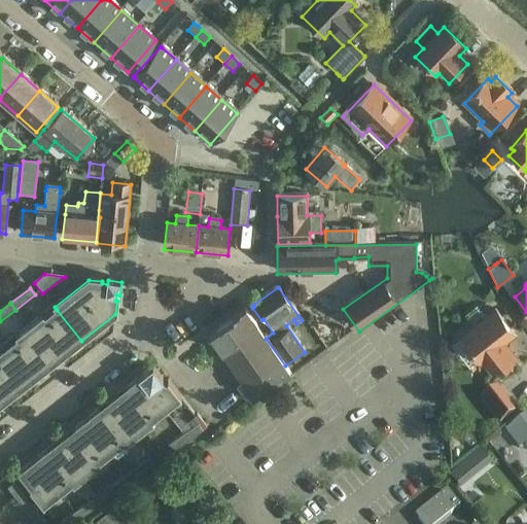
[(68,351),(81,341),(57,310),(45,318),(42,315),(29,326),(54,358),(66,349),(68,351)]
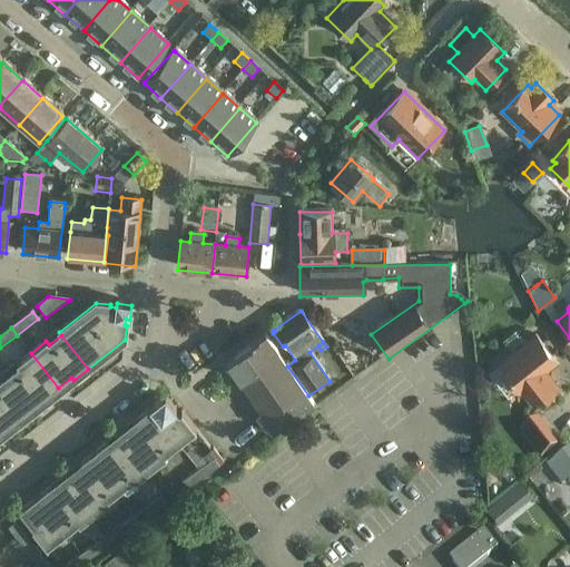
[(272,438),(314,408),(265,338),(226,364),(262,413),(256,418),(265,431),(266,430),(272,438)]
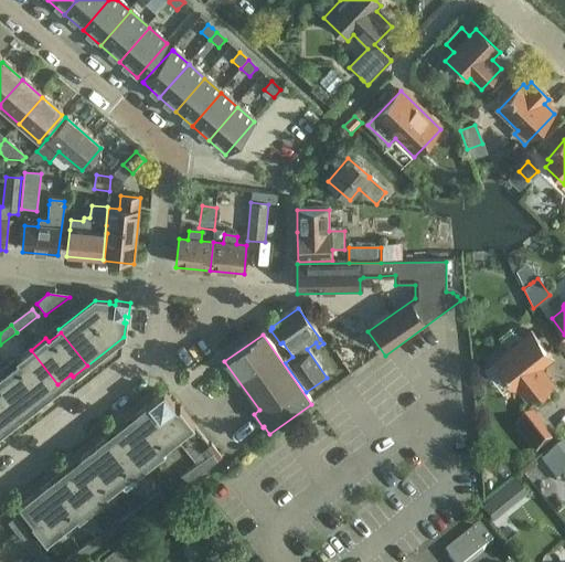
[(552,361),(531,335),(520,343),(516,343),(510,348),(509,352),(493,364),(513,391),(516,389),(530,404),(552,386),(540,370),(552,361)]
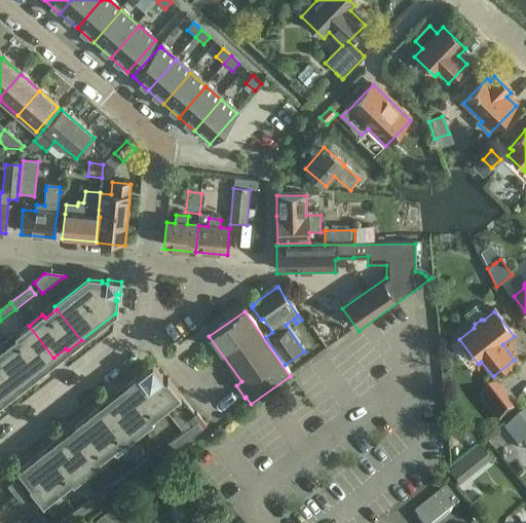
[(41,367),(53,358),(29,326),(15,336),(17,339),(5,349),(30,381),(44,370),(41,367)]
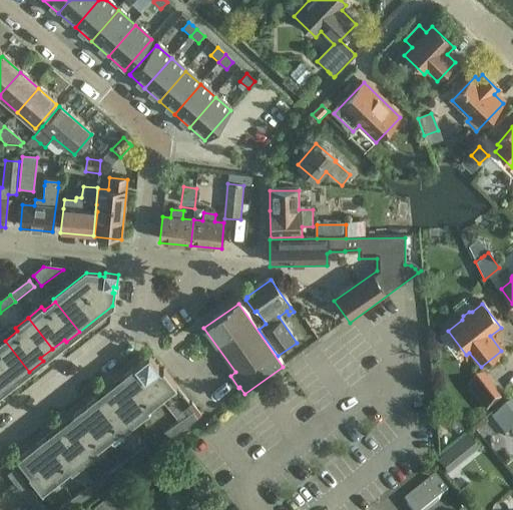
[(15,382),(29,372),(5,341),(0,344),(0,387),(1,389),(13,380),(15,382)]
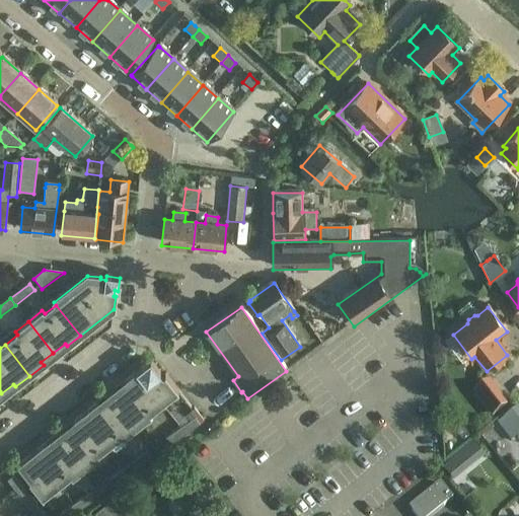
[(124,383),(150,416),(178,393),(164,376),(162,378),(150,363),(136,373),(124,383)]
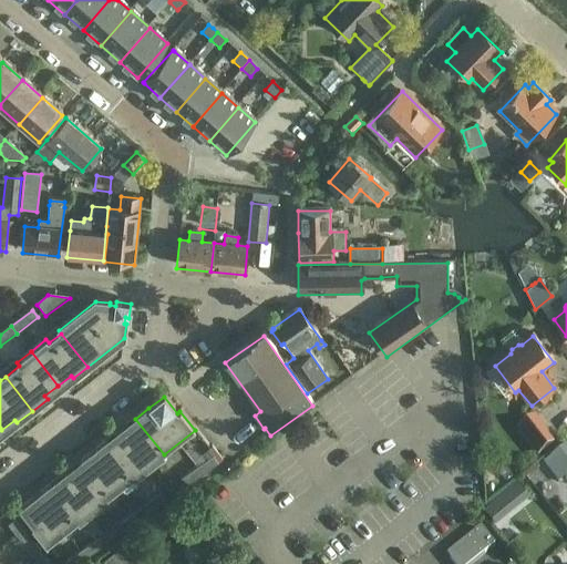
[(165,457),(164,454),(135,419),(105,442),(133,479),(135,480),(165,457)]
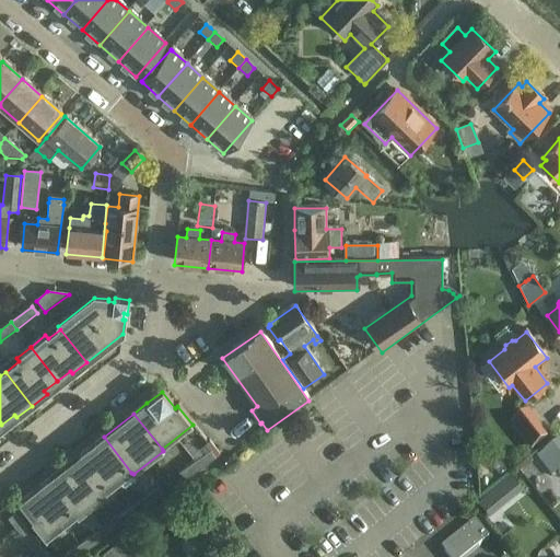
[(521,420),(510,429),(522,444),(539,430),(536,426),(527,415),(521,420)]
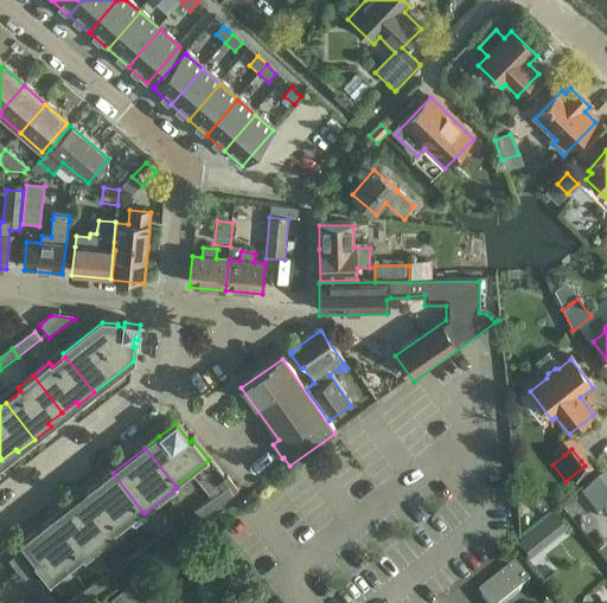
[(585,466),(566,481),(575,492),(594,476),(585,466)]
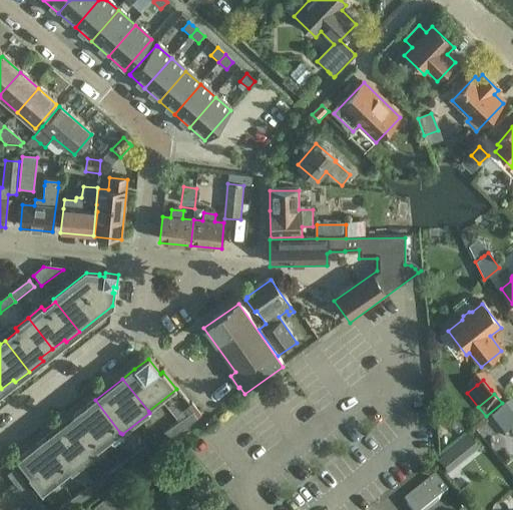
[(97,451),(120,433),(95,400),(71,419),(97,451)]
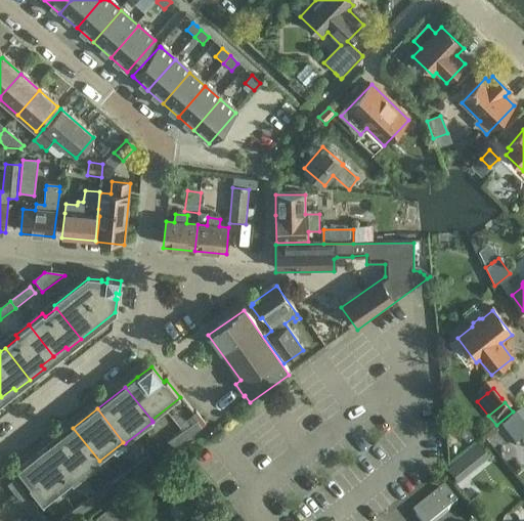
[(523,411),(500,431),(515,449),(520,444),(523,441),(523,411)]
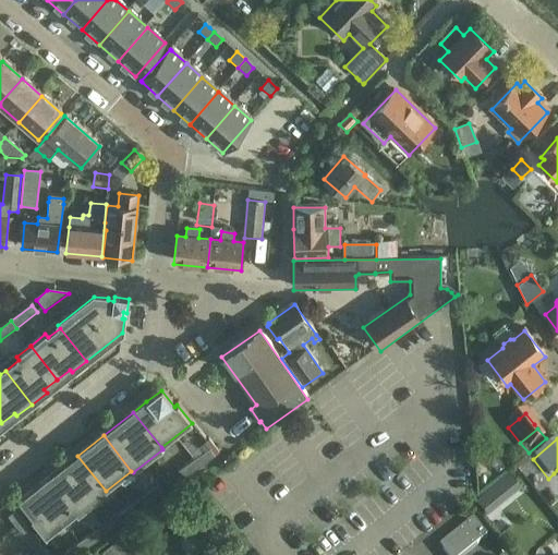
[(194,462),(199,469),(215,458),(209,450),(194,462)]
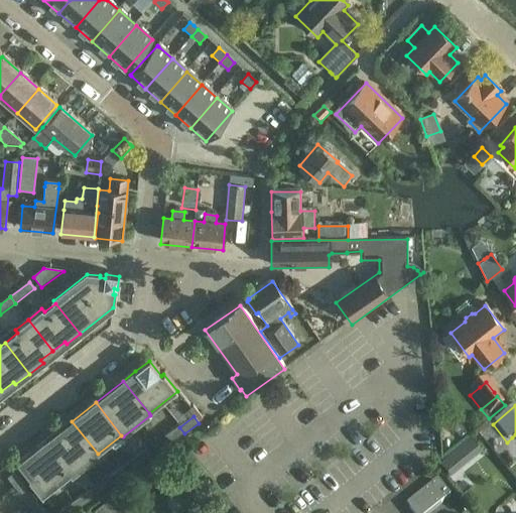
[(99,456),(98,454),(72,421),(44,442),(70,475),(72,477),(99,456)]
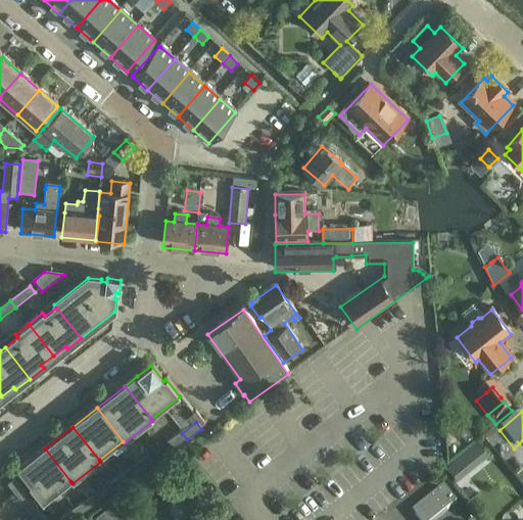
[(173,450),(187,439),(182,433),(168,443),(173,450)]
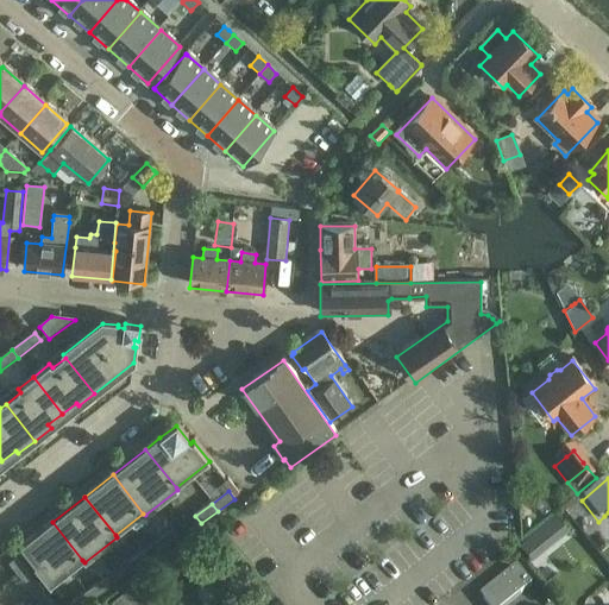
[(186,516),(177,522),(183,530),(192,524),(186,516)]
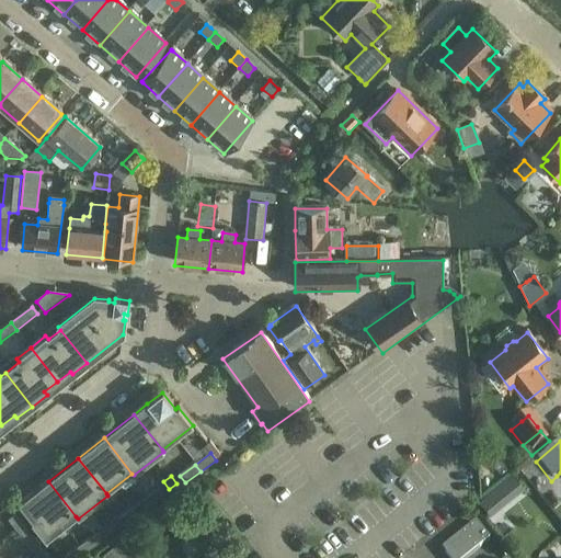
[(45,542),(76,516),(48,481),(20,503),(33,521),(31,523),(45,542)]
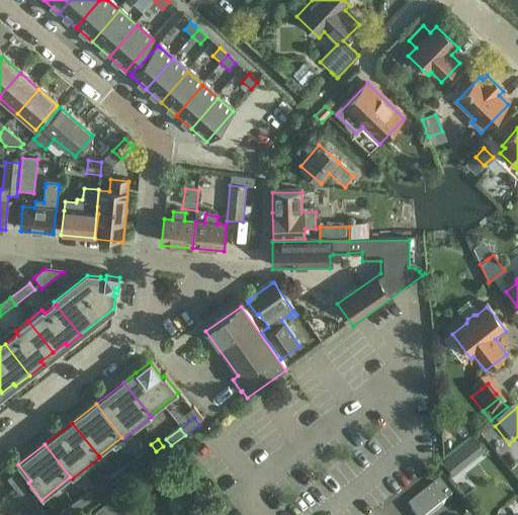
[(126,466),(132,474),(151,459),(146,452),(126,466)]
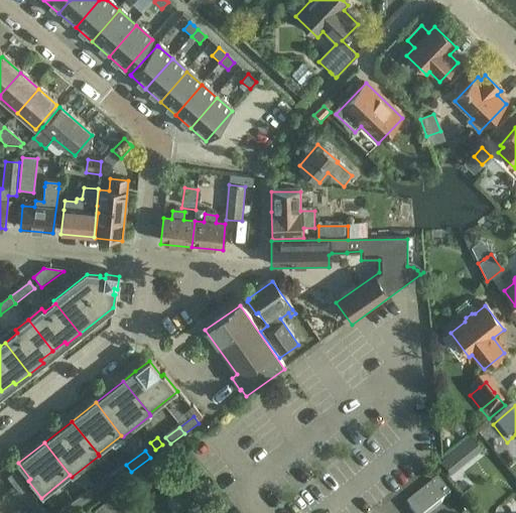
[(448,460),(437,469),(446,480),(458,471),(448,460)]
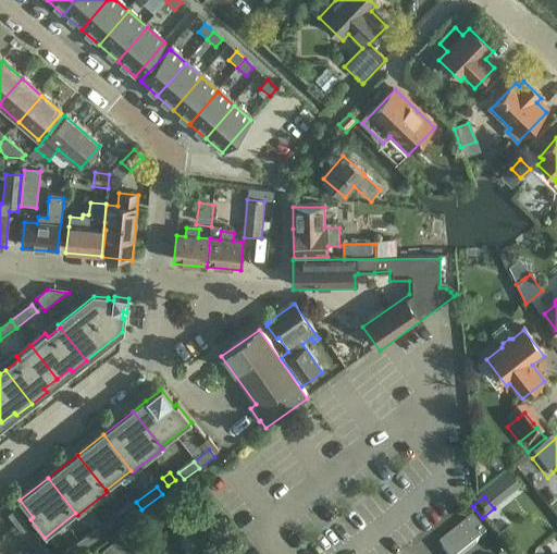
[(121,524),(141,509),(136,502),(115,517),(121,524)]
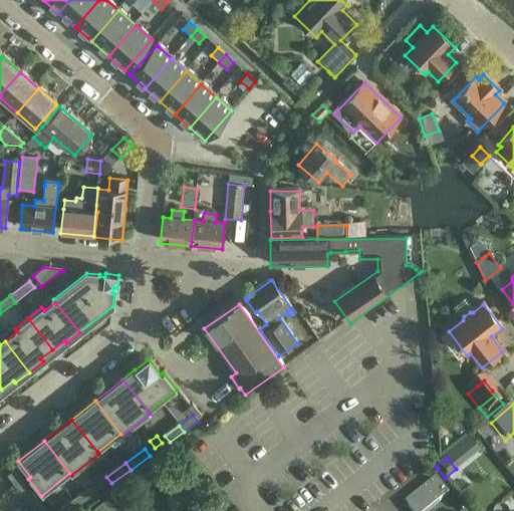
[(14,487),(21,482),(14,472),(7,478),(14,487)]
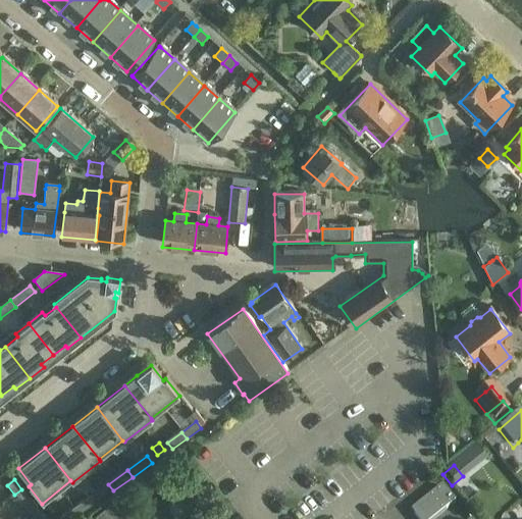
[(39,518),(42,515),(21,489),(14,495),(33,518),(39,518)]
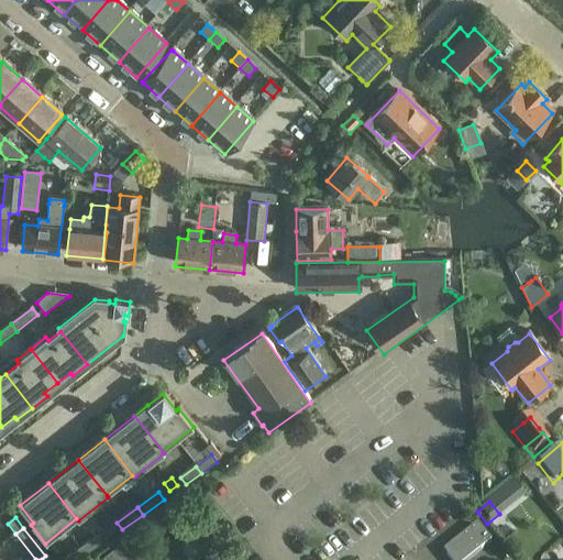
[(472,559),(490,545),(476,528),(442,556),(445,559),(472,559)]
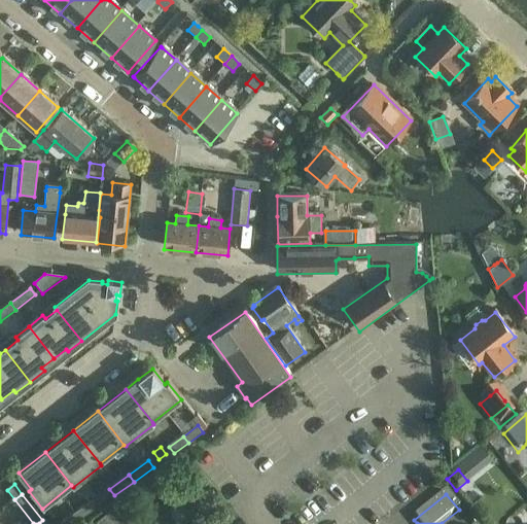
[(74,514),(79,521),(94,510),(90,503),(74,514)]
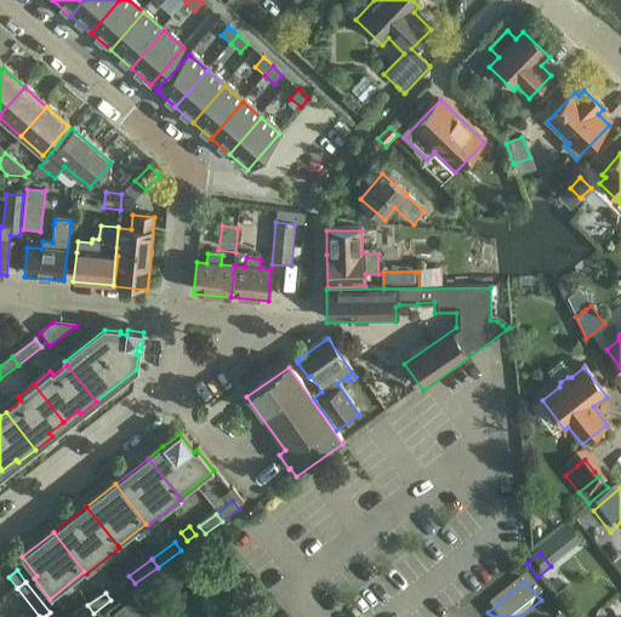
[(134,600),(114,616),(147,616),(134,600)]
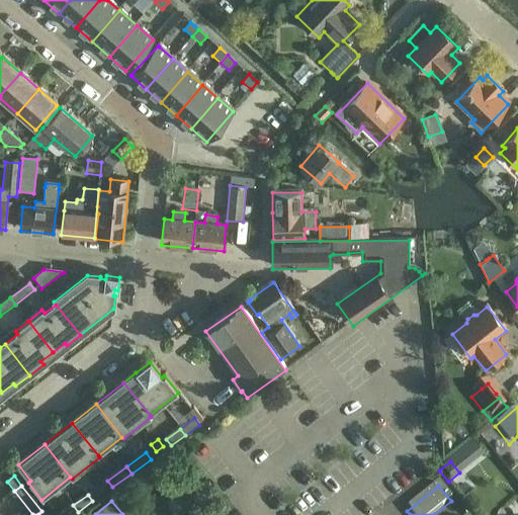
[(74,514),(78,512),(73,505),(60,514),(74,514)]
